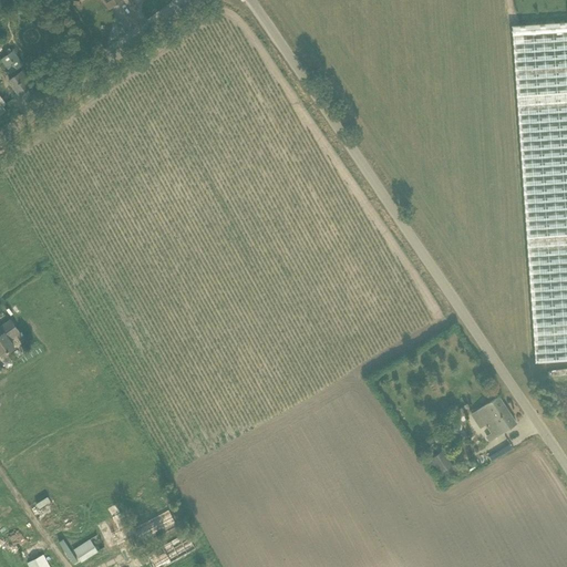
[(566,22),(512,27),(535,362),(566,360),(566,22)]
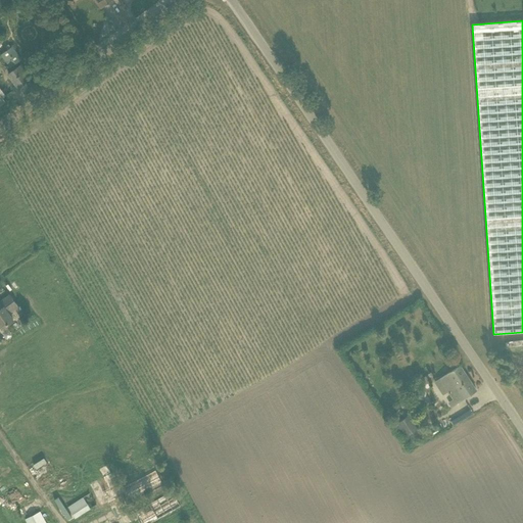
[(10,67),(21,60),(11,47),(1,54),(10,67)]
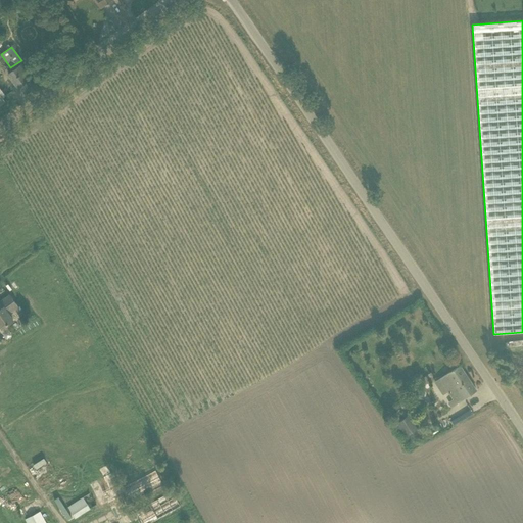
[(8,74),(17,87),(28,80),(24,74),(26,72),(21,64),(8,74)]
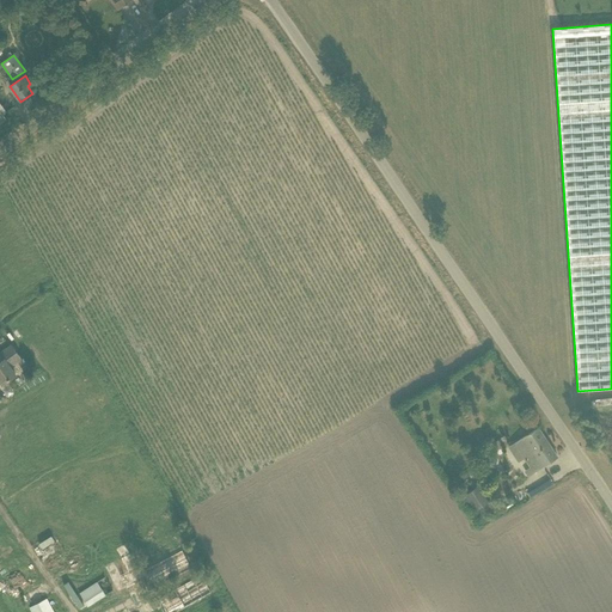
[(11,346),(0,352),(0,354),(4,360),(0,361),(0,381),(1,385),(16,375),(10,367),(22,360),(11,346)]
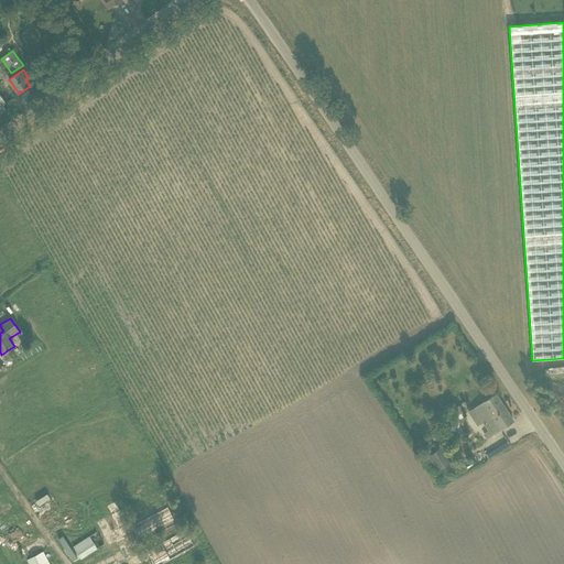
[(474,409),(492,435),(513,422),(496,394),(474,409)]
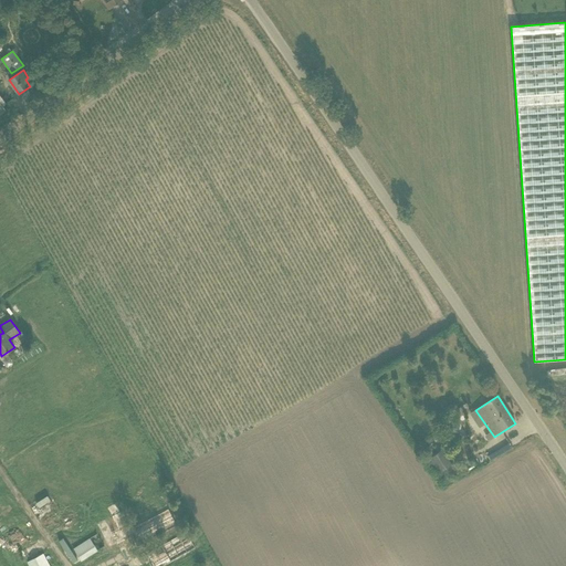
[(441,450),(430,458),(440,472),(451,465),(441,450)]
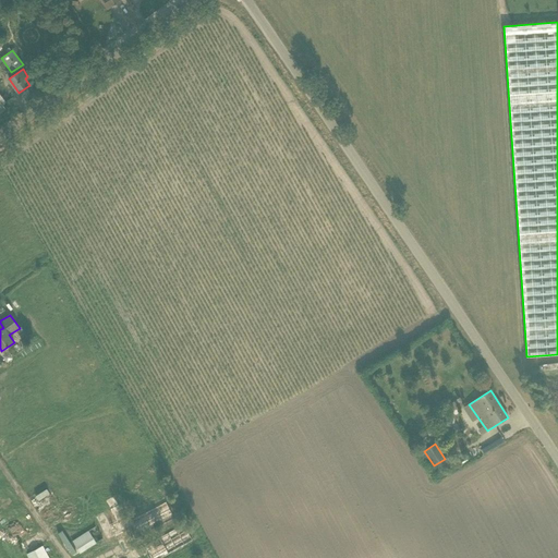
[(128,522),(135,538),(174,518),(166,502),(128,522)]
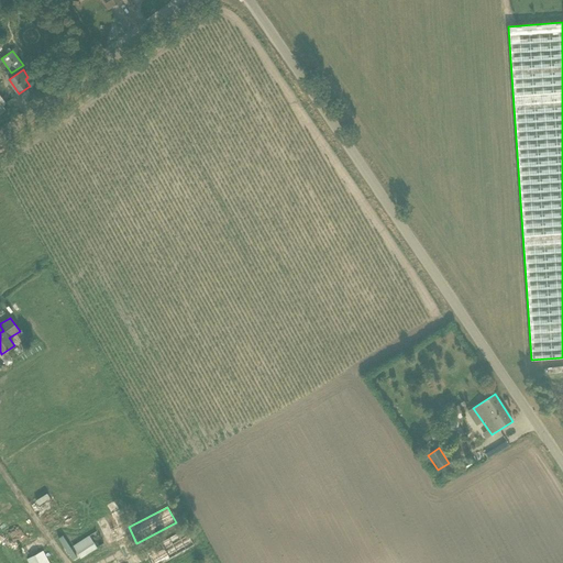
[(111,543),(131,533),(120,509),(99,519),(111,543)]
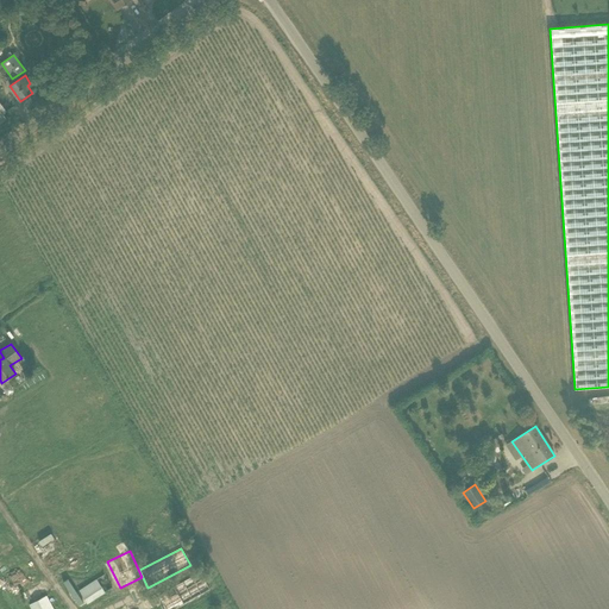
[(200,572),(156,597),(162,608),(175,608),(209,589),(200,572)]
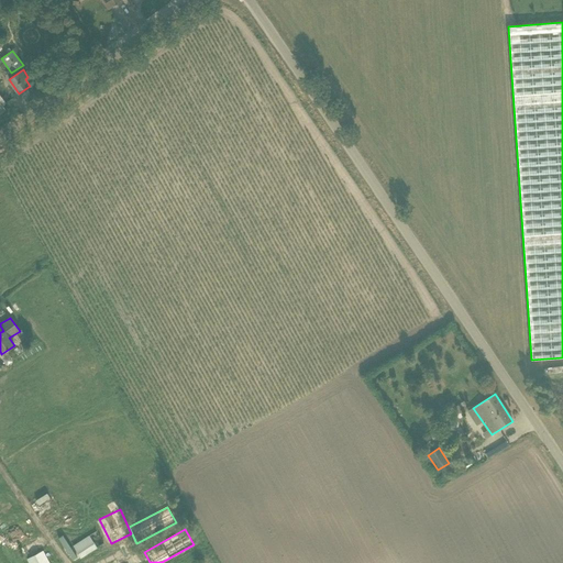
[(73,547),(80,559),(105,544),(96,531),(73,547)]
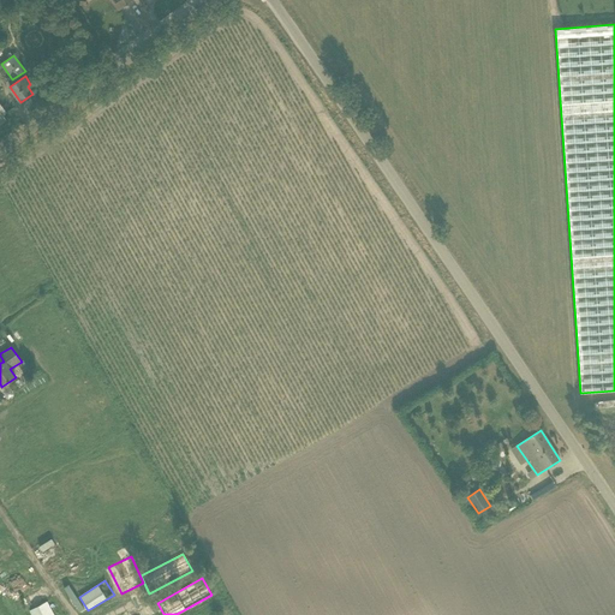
[(53,614),(47,602),(30,610),(31,614),(53,614)]
